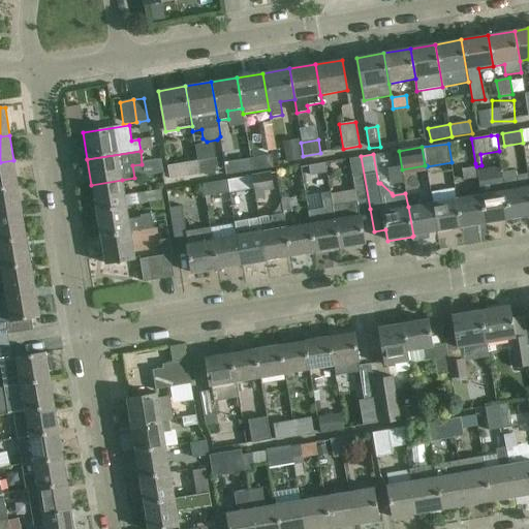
[(274,167),(272,155),(251,158),(253,170),(274,167)]
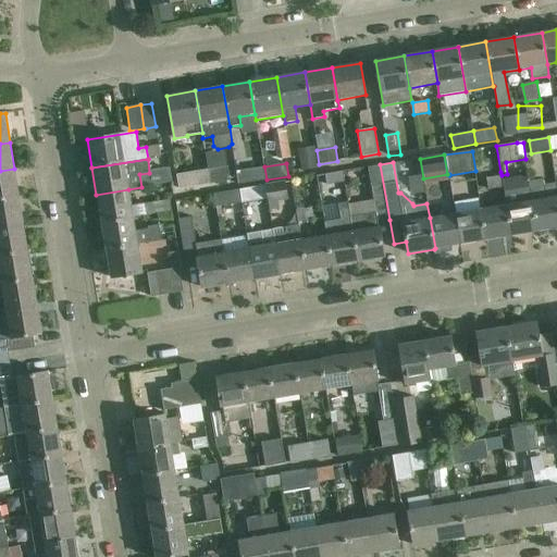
[(390,220),(380,164),(368,166),(375,212),(350,217),(349,217),(357,262),(384,257),(379,226),(378,226),(378,222),(390,220)]
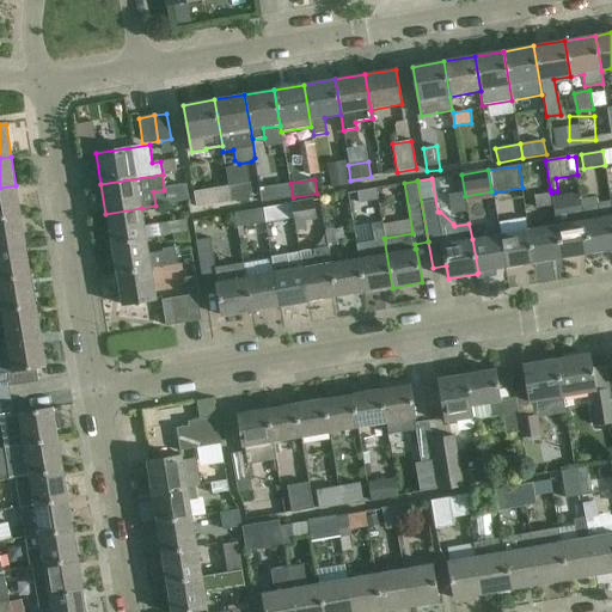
[(250,183),(228,187),(231,202),(252,199),(250,183)]
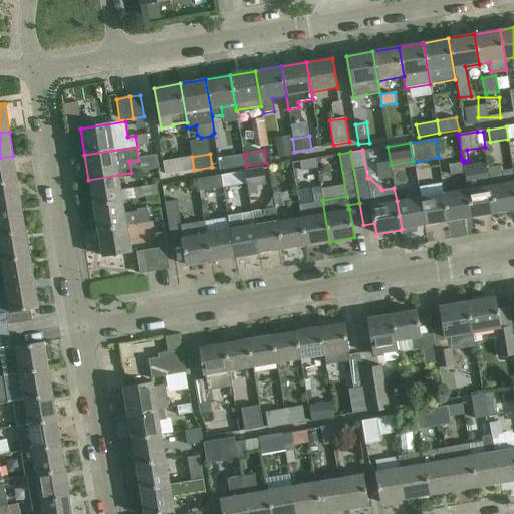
[(246,166),(244,154),(218,158),(220,170),(246,166)]
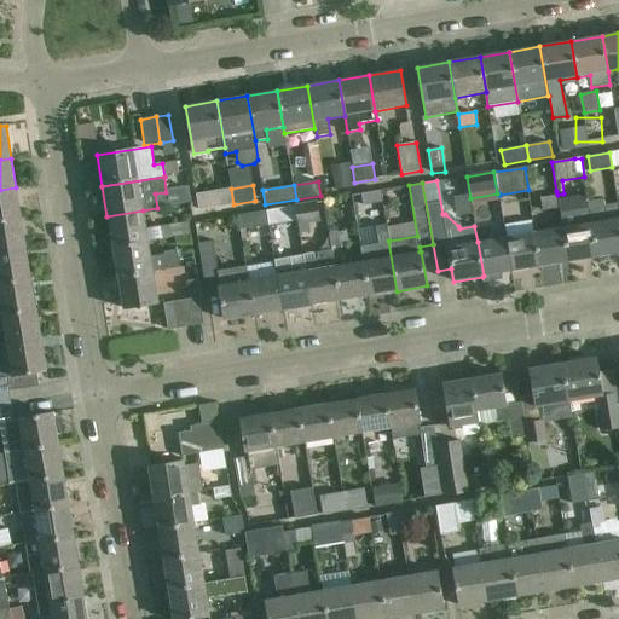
[(0,190),(0,221),(21,219),(16,187),(0,190)]
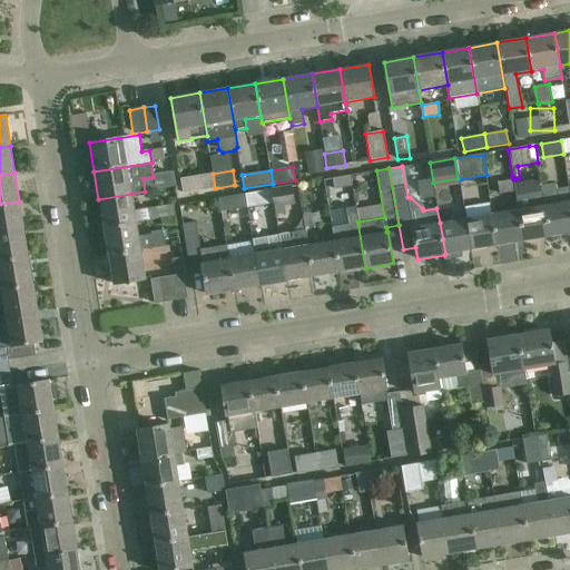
[(215,188),(213,174),(180,179),(183,194),(215,188)]
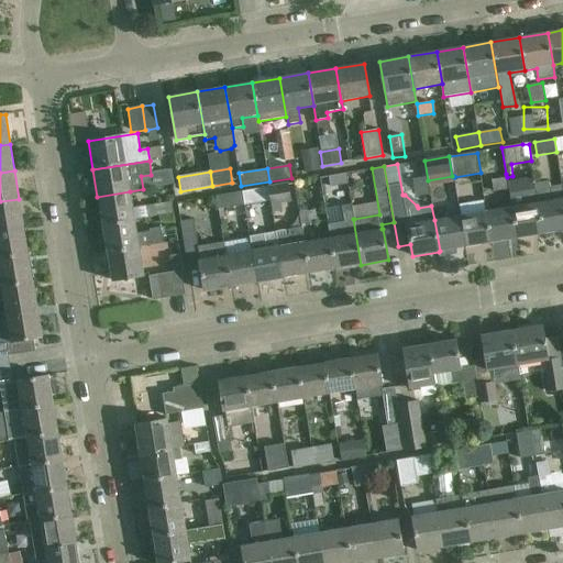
[(329,176),(330,187),(348,184),(346,174),(329,176)]
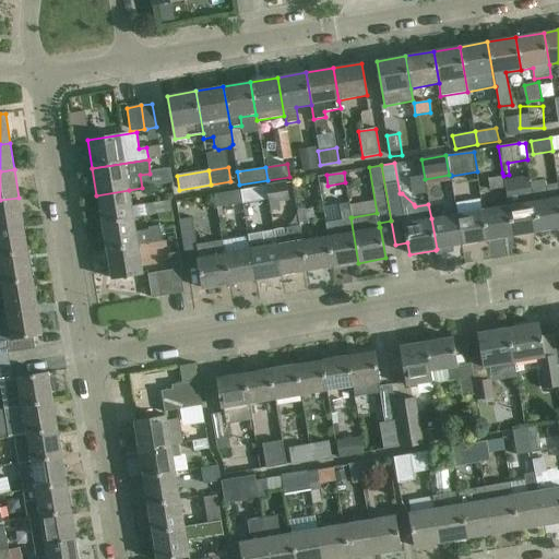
[(503,176),(488,178),(489,188),(504,186),(503,176)]
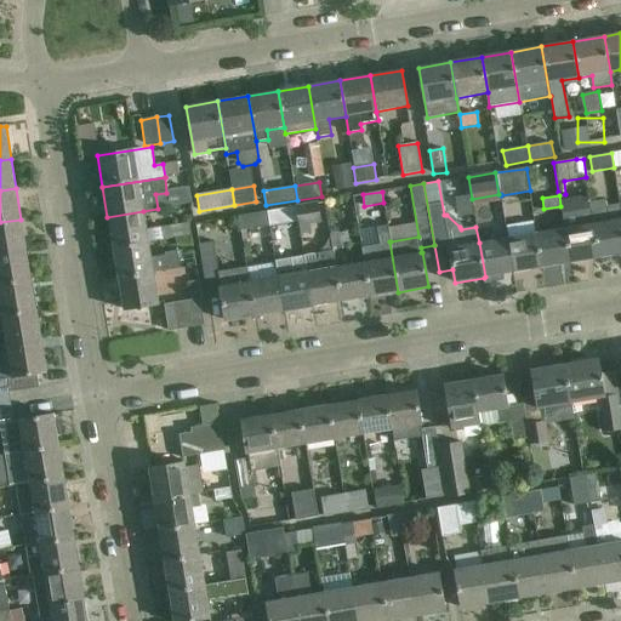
[(318,201),(295,205),(296,208),(295,208),(297,222),(298,222),(298,227),(322,222),(318,201)]
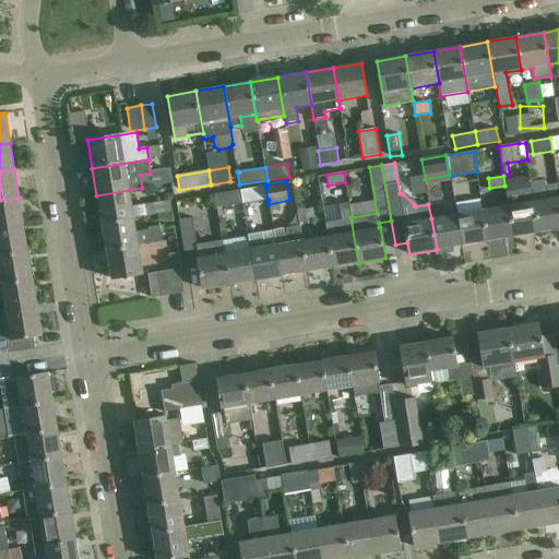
[(558,228),(558,189),(558,183),(546,186),(548,200),(534,202),(539,232),(558,228)]
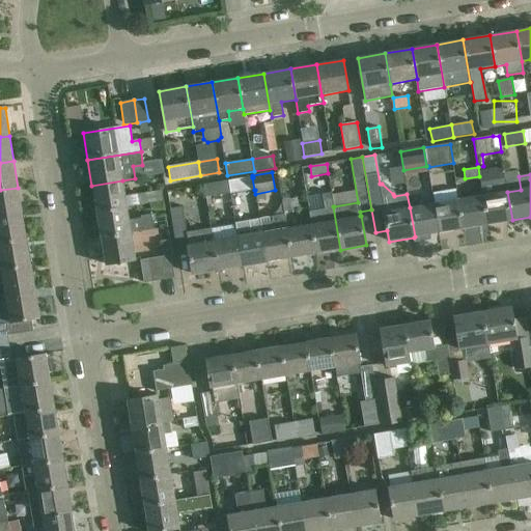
[(254,190),(252,177),(226,182),(229,194),(254,190)]
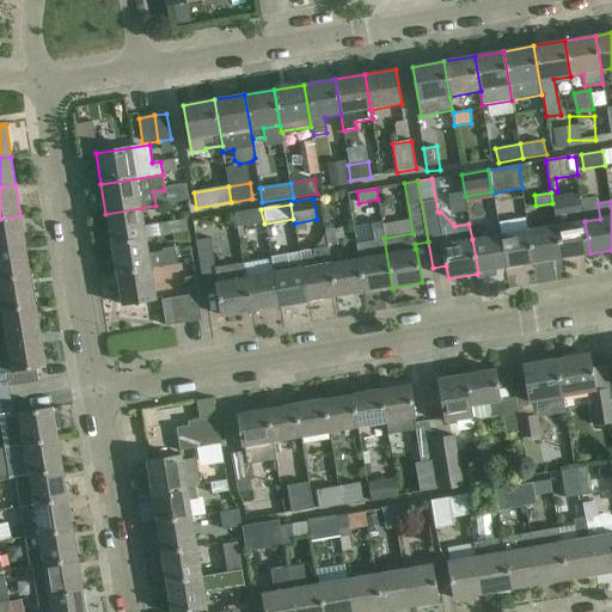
[(591,254),(585,221),(582,206),(554,210),(557,226),(562,259),(591,254)]
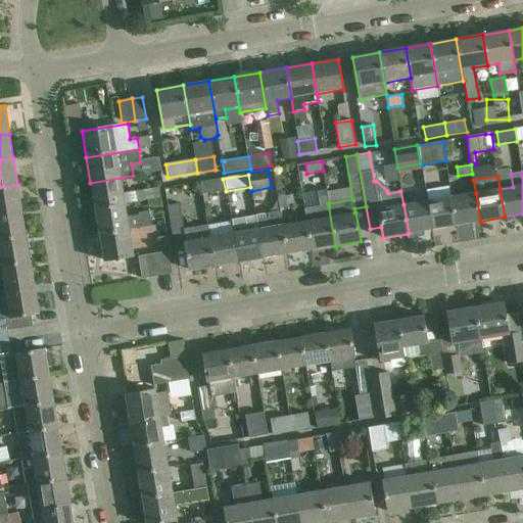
[(123,193),(121,178),(90,183),(95,209),(125,204),(161,197),(159,187),(123,193)]
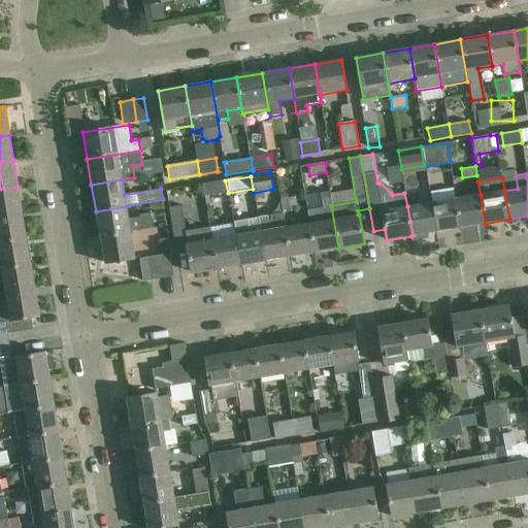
[(228,193),(225,180),(203,184),(205,196),(228,193)]
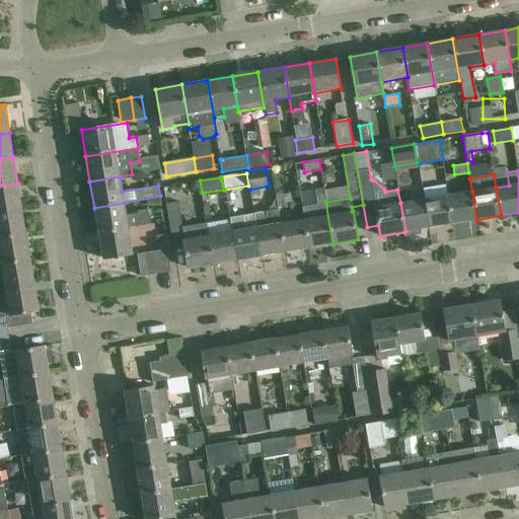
[(290,184),(295,201),(305,197),(300,180),(290,184)]
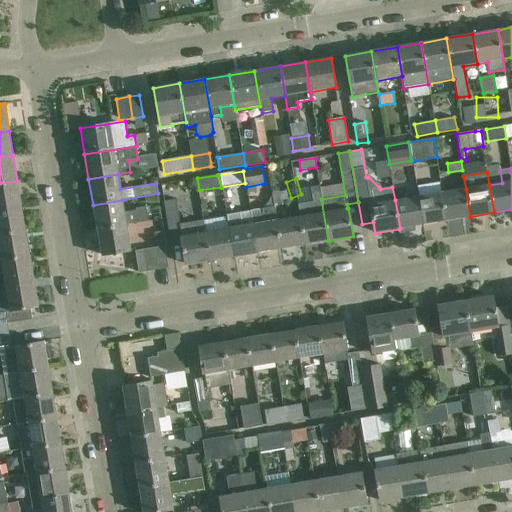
[(0,183),(0,208),(21,205),(17,181),(0,183)]
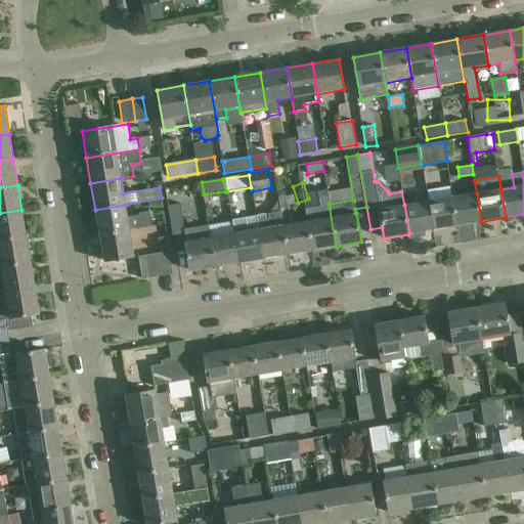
[(305,209),(307,220),(312,251),(336,247),(329,204),(330,204),(326,189),(317,191),(320,206),(305,209)]
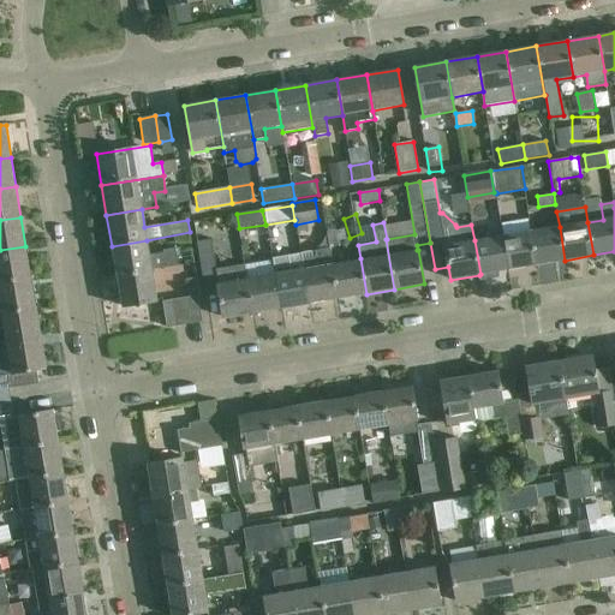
[(565,261),(560,227),(531,232),(536,266),(565,261)]
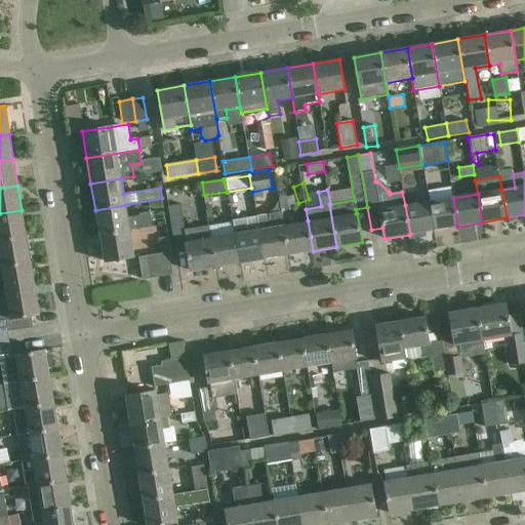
[(292,198),(278,201),(280,210),(293,208),(292,198)]
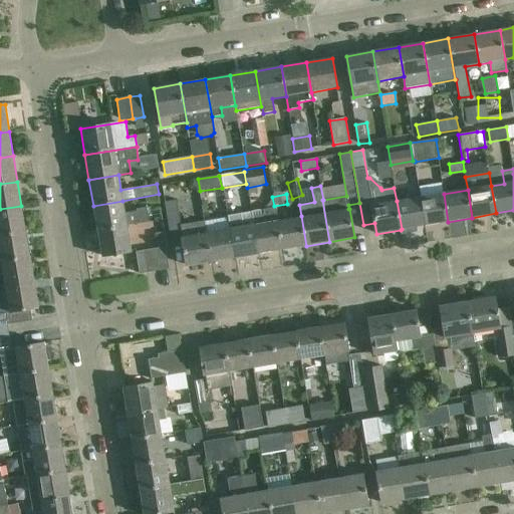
[(448,222),(444,194),(420,197),(425,226),(448,222)]
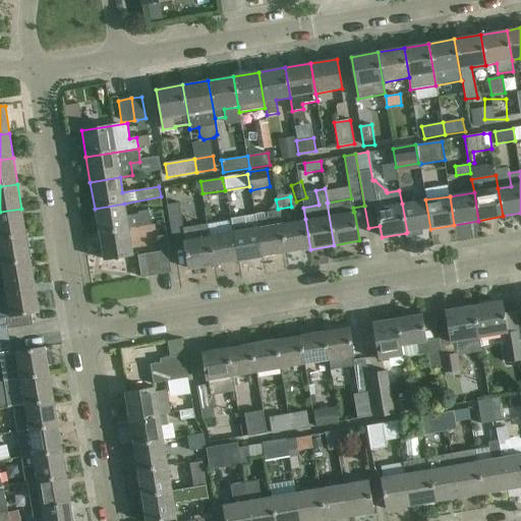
[(430,229),(425,199),(402,204),(407,232),(406,233),(407,237),(421,234),(421,230),(430,229)]
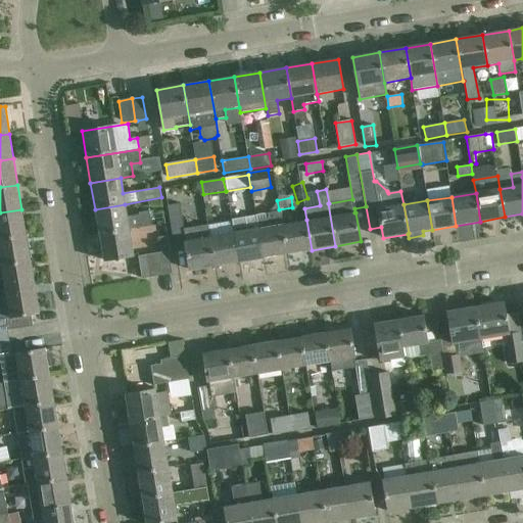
[(127,218),(125,204),(95,209),(99,235),(129,230),(152,226),(150,210),(139,212),(140,216),(127,218)]
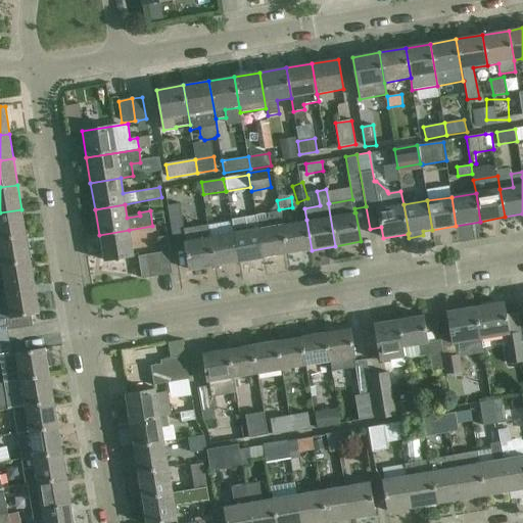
[(185,238),(187,250),(190,271),(215,267),(209,238),(208,238),(207,228),(183,232),(179,205),(167,207),(173,241),(185,238)]
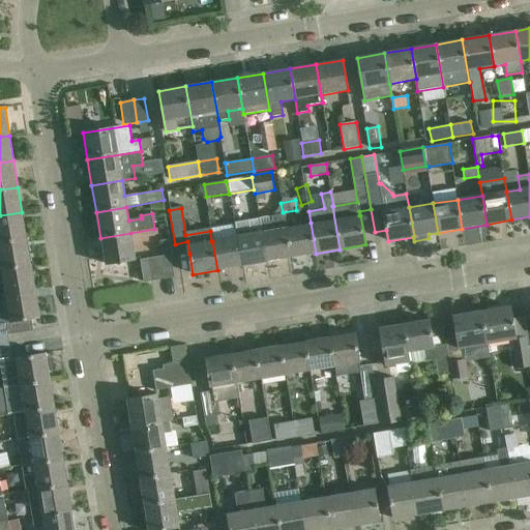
[(0,241),(27,238),(22,212),(0,215),(0,241)]
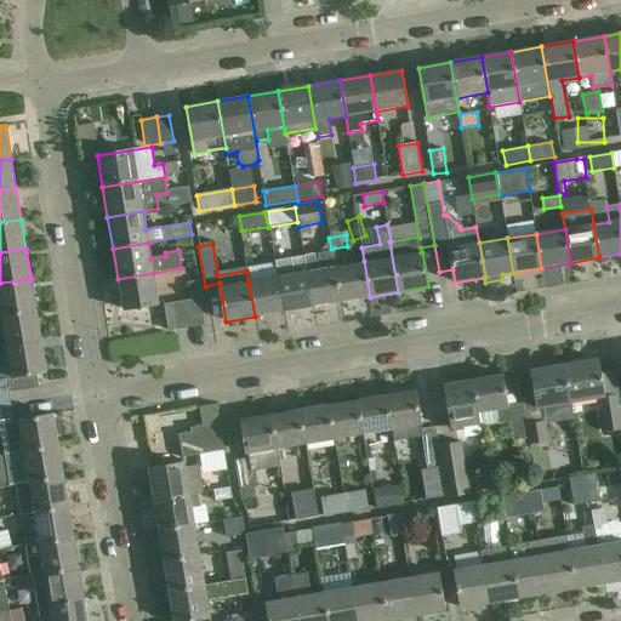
[(342,302),(336,266),(334,251),(305,256),(313,307),(342,302)]
